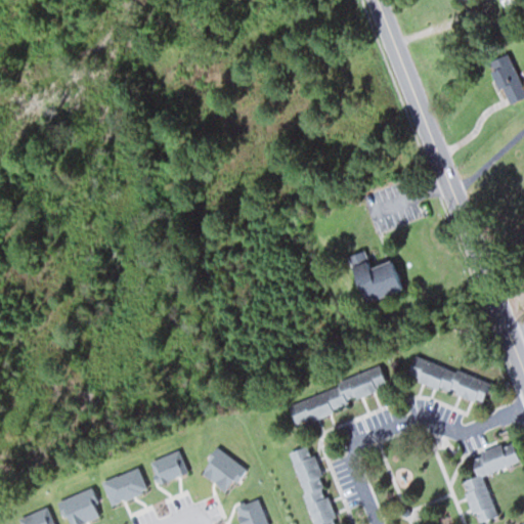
[(488,61),(507,104),(523,96),(523,89),(509,53),(488,61)]
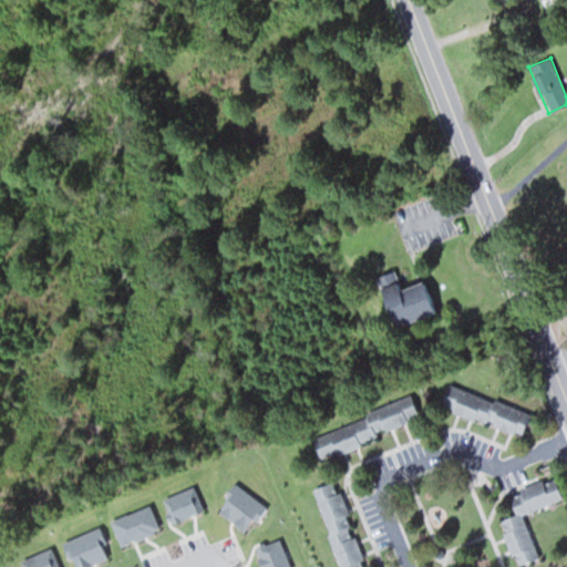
[(375,277),(391,327),(434,313),(424,281),(400,289),(394,270),(375,277)]
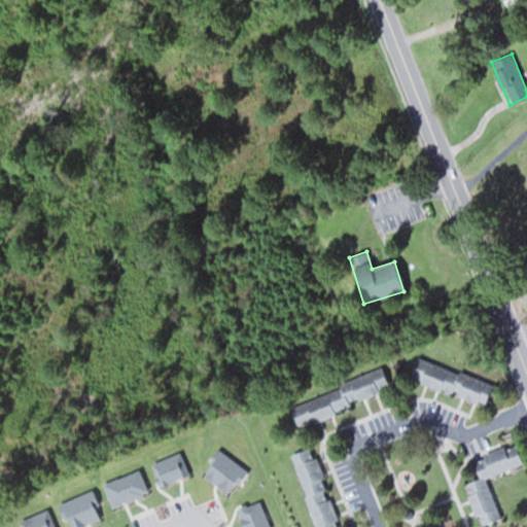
[(487,405),(493,382),(415,359),(409,382),(487,405)]
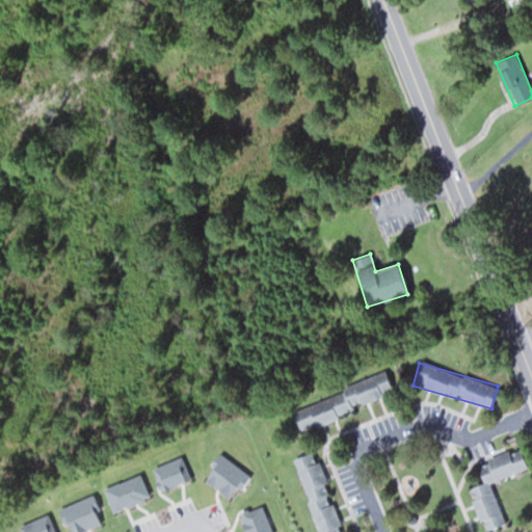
[(291,408),(299,429),(395,394),(387,373),(291,408)]
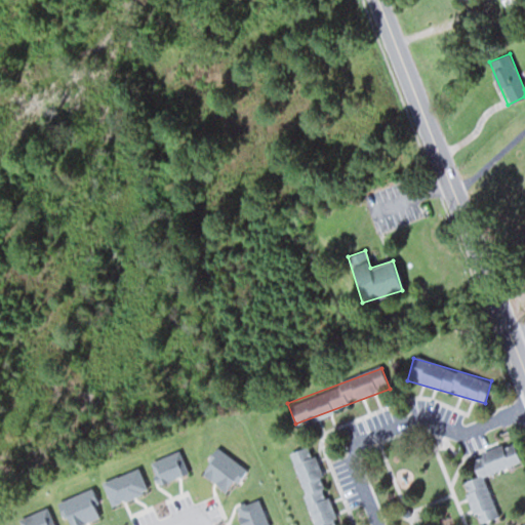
[(497,518),(484,474),(521,462),(515,443),(471,455),(477,477),(463,481),(477,524),(497,518)]
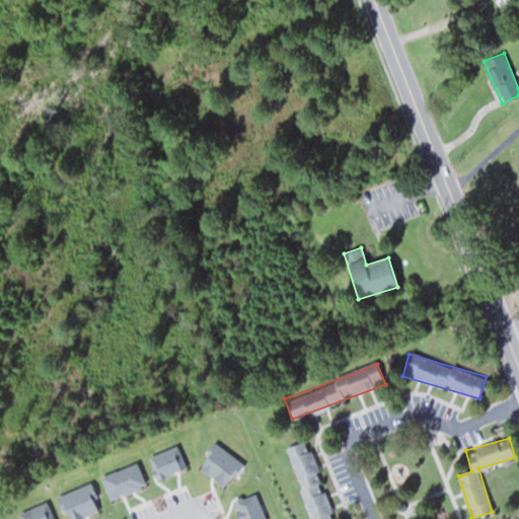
[(290,446),(312,518),(335,518),(310,439),(290,446)]
